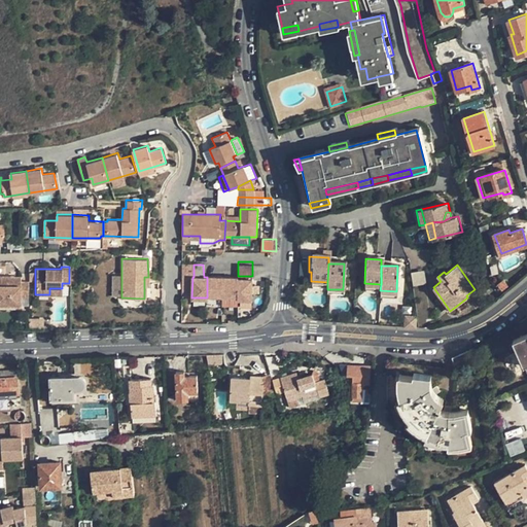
[(414,271),(415,282),(427,281),(426,269),(414,271)]
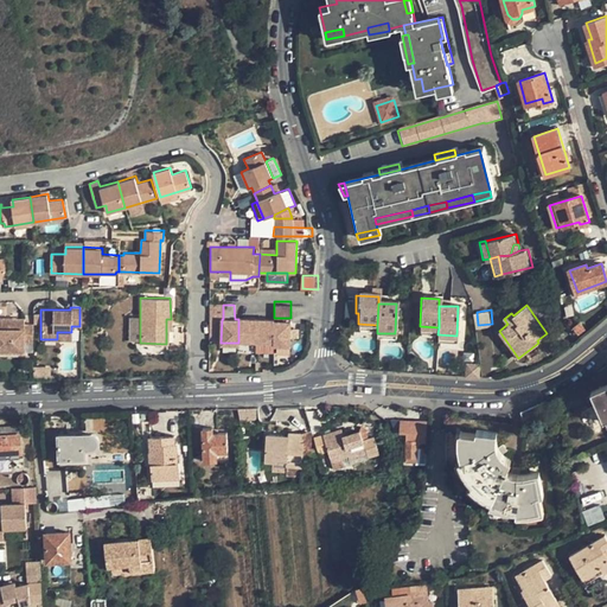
[(12,318),(0,317),(0,350),(31,351),(31,324),(24,324),(24,319),(12,319),(12,318)]
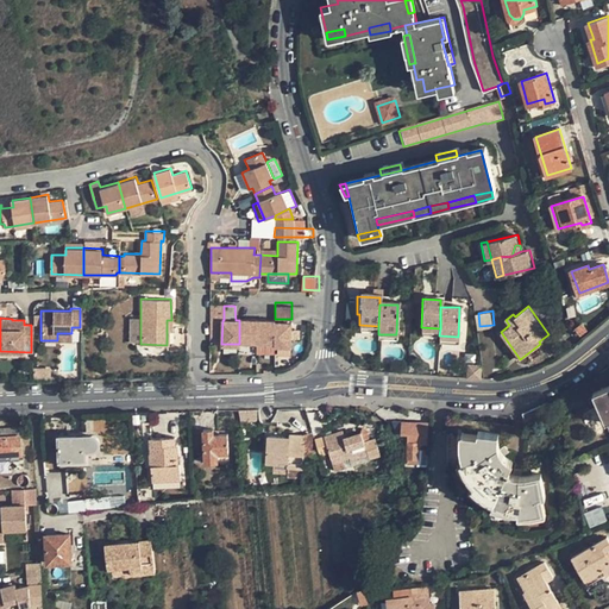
[(239,320),(239,340),(257,340),(257,319),(239,318),(239,320)]
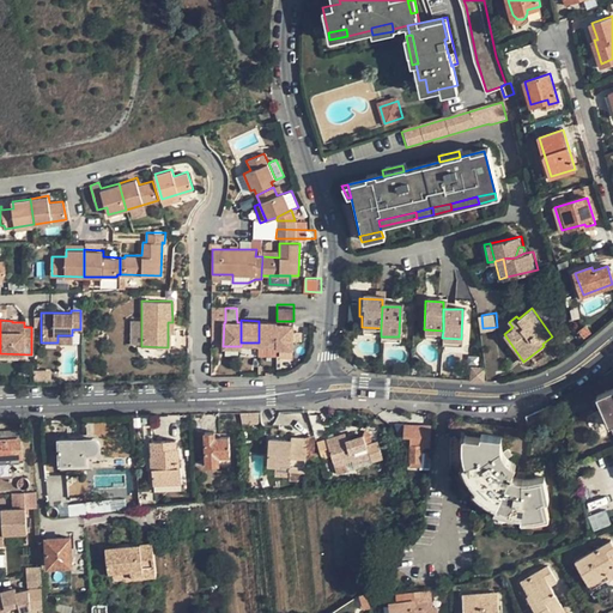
[(277,321),(259,321),(259,343),(277,343),(277,321)]
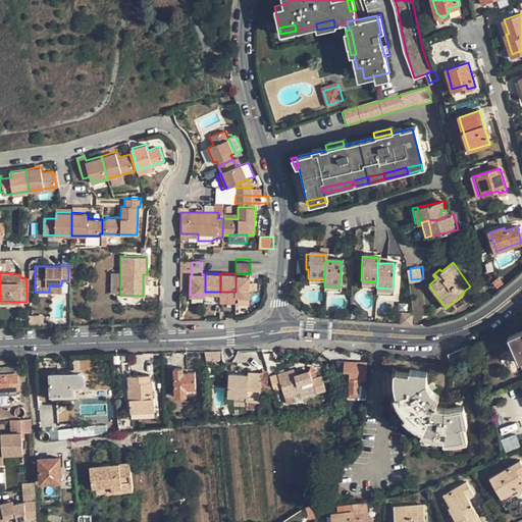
[(250,295),(250,273),(236,273),(236,292),(236,295),(250,295)]
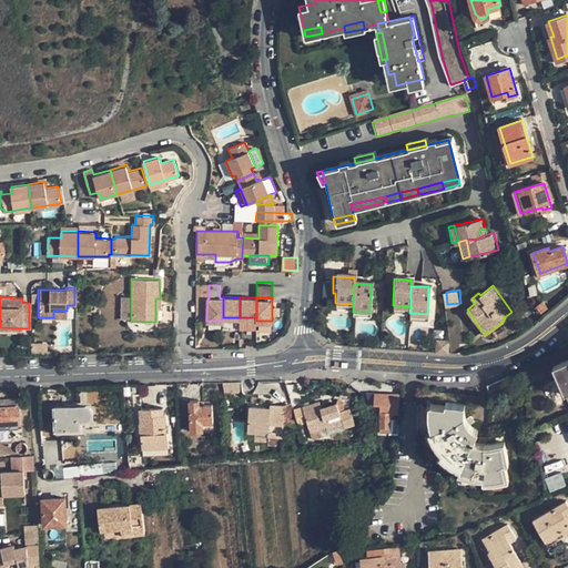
[(541,313),(548,308),(544,301),(536,306),(541,313)]
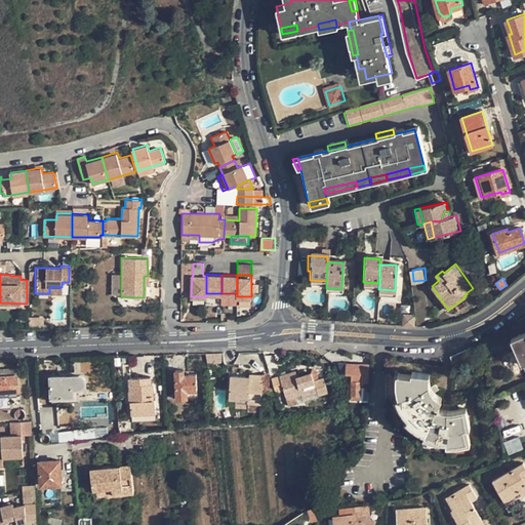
[(405,314),(405,324),(415,325),(416,315),(405,314)]
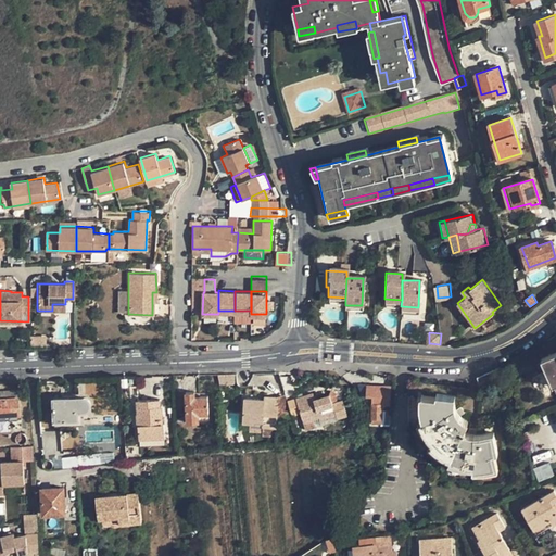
[(555,352),(542,358),(553,382),(555,380),(555,352)]
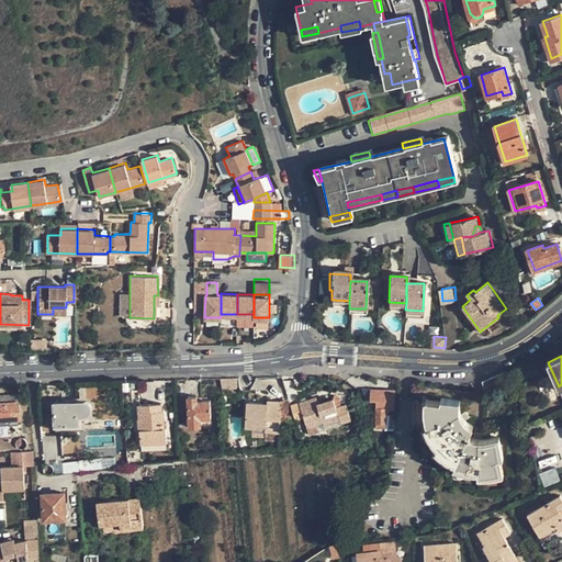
[(512,386),(505,372),(483,381),(490,396),(512,386)]
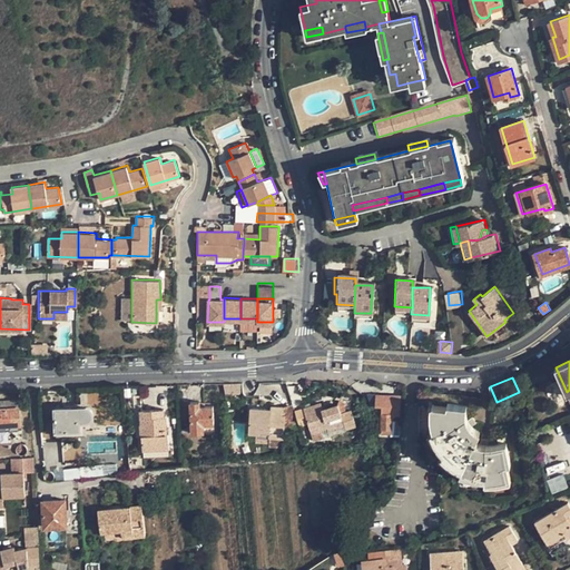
[(395,397),(396,395),(369,393),(372,408),(375,408),(376,404),(382,405),(382,414),(380,414),(380,419),(382,419),(381,434),(391,435),(393,415),(400,414),(400,399),(395,397)]
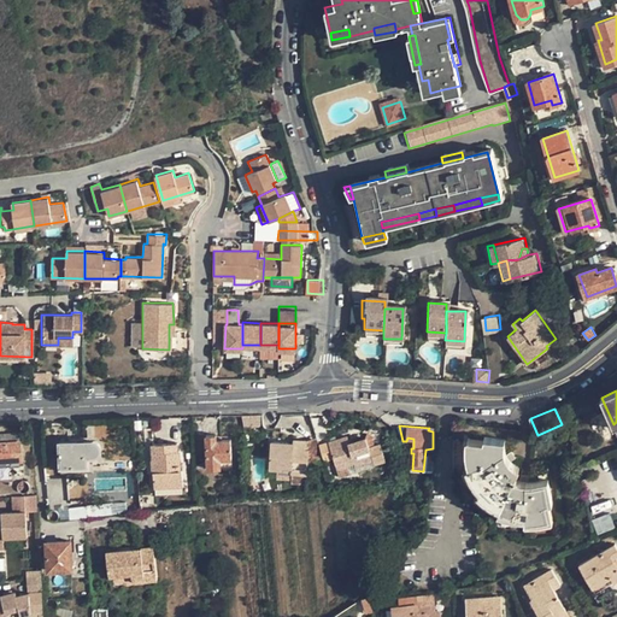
[(19,432),(0,432),(0,460),(22,459),(19,432)]
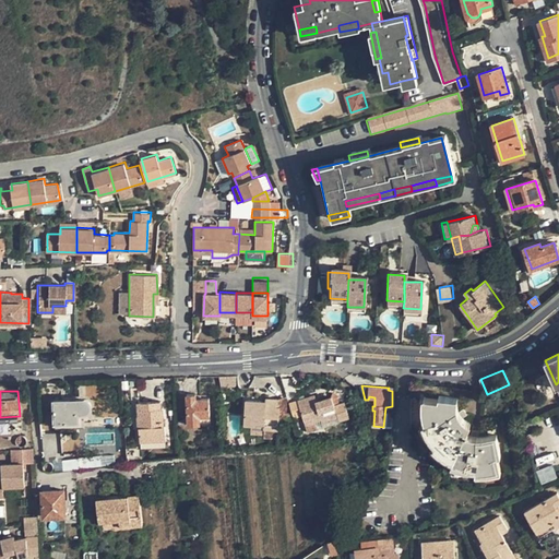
[(200,415),(210,415),(209,396),(197,397),(197,393),(186,393),(187,424),(200,423),(200,415)]
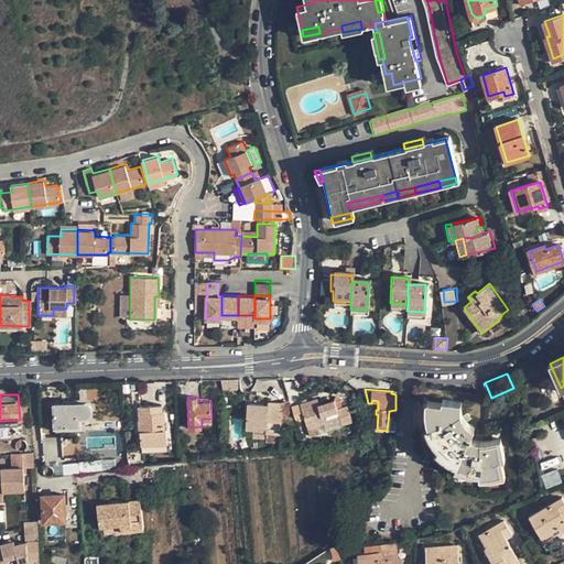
[(469,432),(472,426),(467,423),(461,412),(462,402),(444,399),(443,403),(414,399),(415,430),(429,426),(431,433),(434,440),(441,447),(438,449),(445,456),(453,462),(458,464),(457,467),(467,470),(480,473),(480,477),(488,476),(505,474),(502,459),(505,459),(501,438),(486,442),(479,441),(470,437),(473,434),(469,432)]
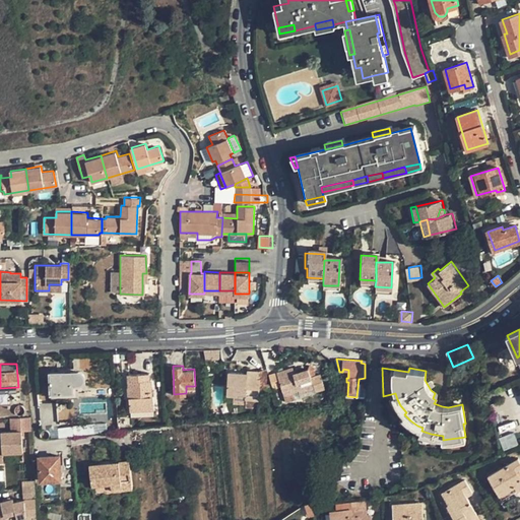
[(285,373),(284,371),(276,373),(280,387),(281,391),(290,389),(291,391),(297,389),(298,392),(313,388),(310,378),(307,370),(294,374),(293,371),(285,373)]
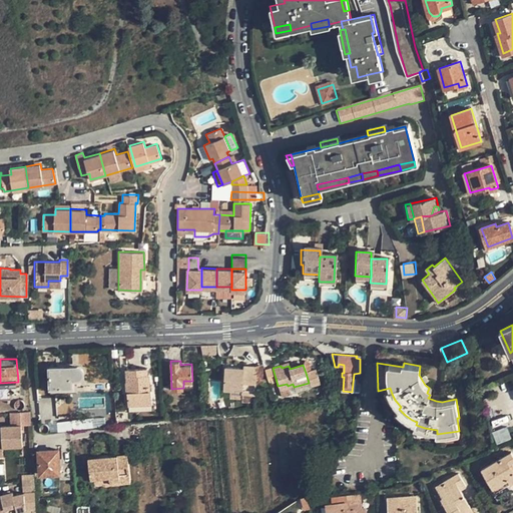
[(78,366),(49,367),(50,388),(71,386),(71,379),(78,379),(81,378),(83,376),(83,373),(83,370),(81,367),(78,366)]
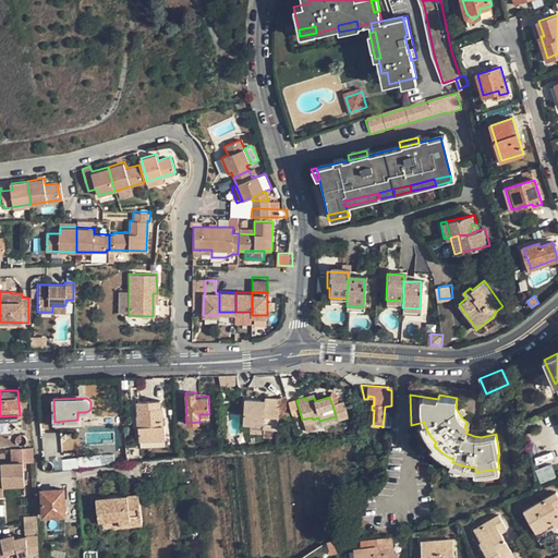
[(243,424),(253,424),(264,425),(264,432),(264,436),(278,437),(278,421),(278,404),(276,404),(276,399),(266,398),(265,401),(244,400),(243,424)]
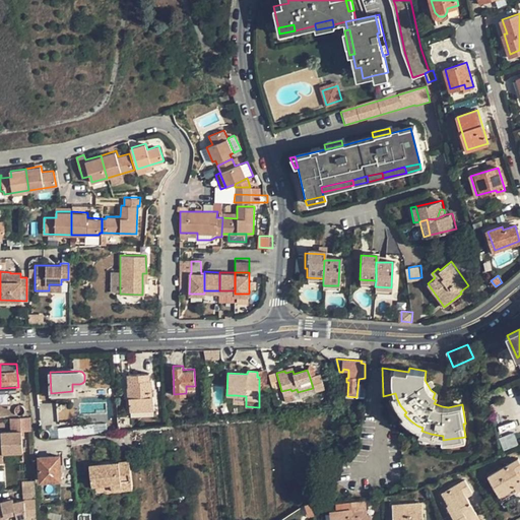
[(128,374),(129,386),(134,386),(135,396),(130,396),(131,411),(154,409),(153,395),(152,395),(151,379),(149,379),(148,373),(128,374)]
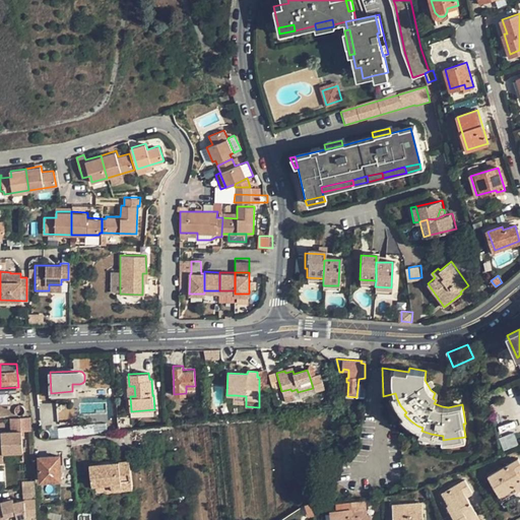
[(269,375),(273,389),(280,387),(276,373),(269,375)]
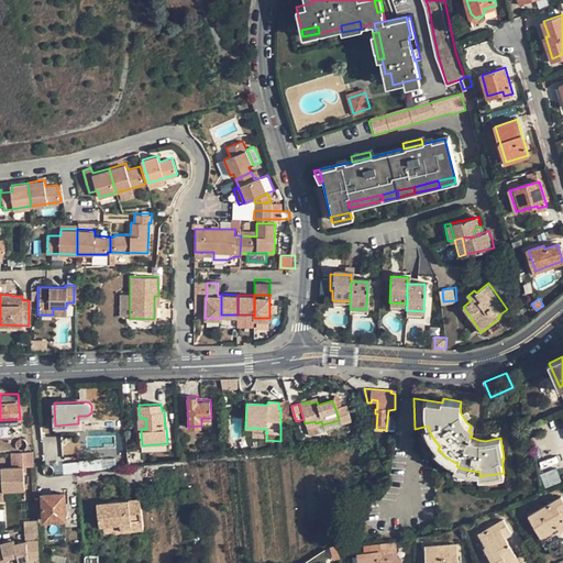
[(350,421),(345,406),(340,408),(335,409),(339,420),(340,423),(350,421)]
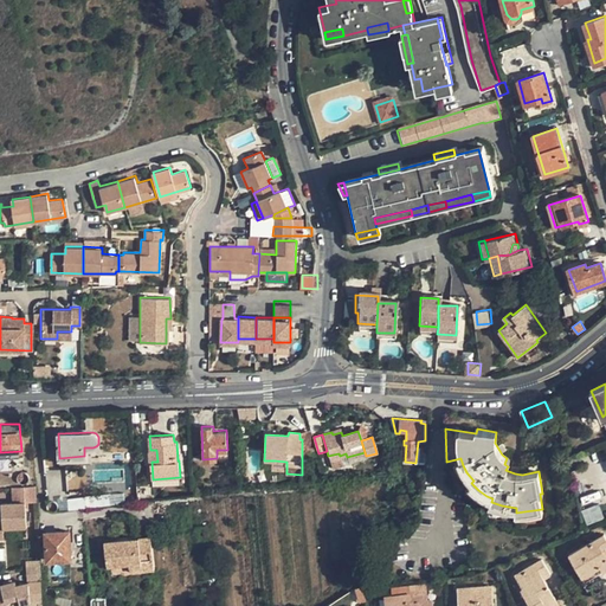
[(590,523),(605,515),(605,514),(600,501),(584,508),(590,523)]
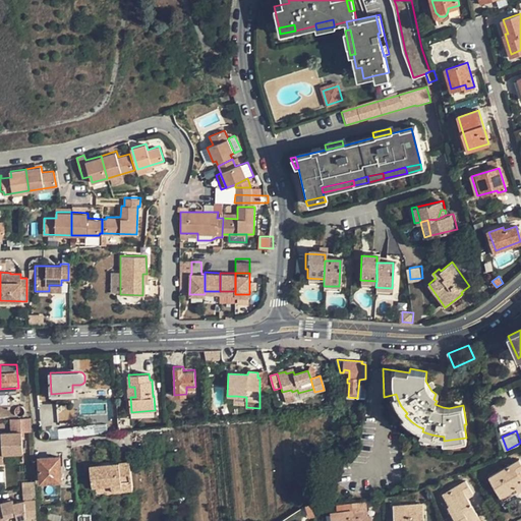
[(0,457),(4,457),(4,453),(24,453),(23,431),(4,431),(4,436),(0,436),(0,457)]
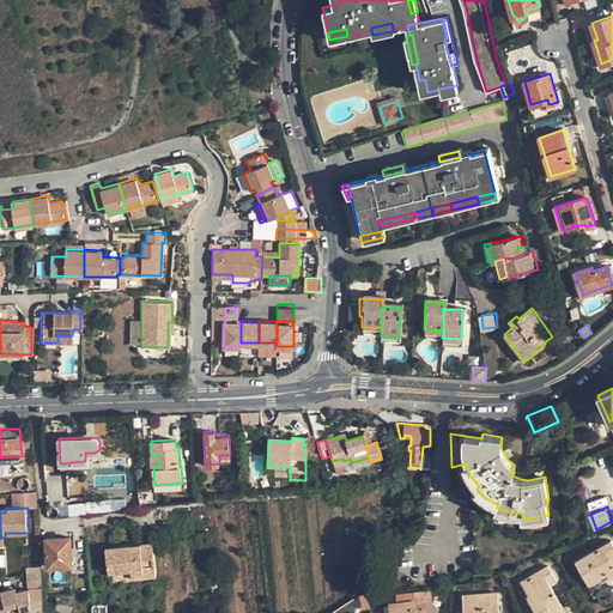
[(70,535),(46,538),(48,566),(73,565),(70,535)]
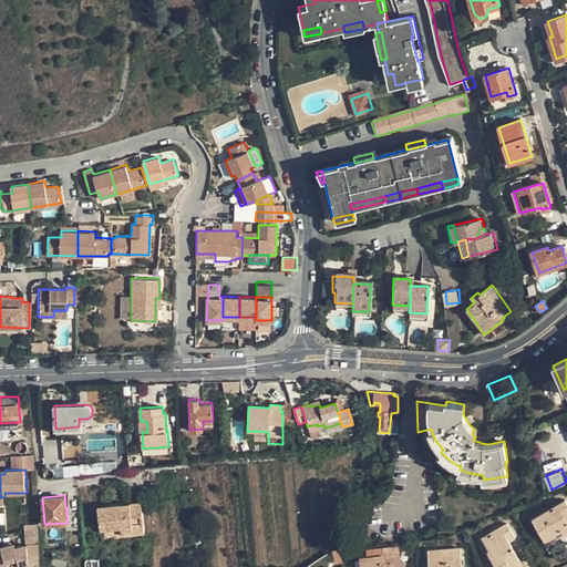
[(533,517),(545,539),(562,529),(564,535),(566,533),(566,518),(564,512),(566,509),(566,502),(565,498),(533,517)]
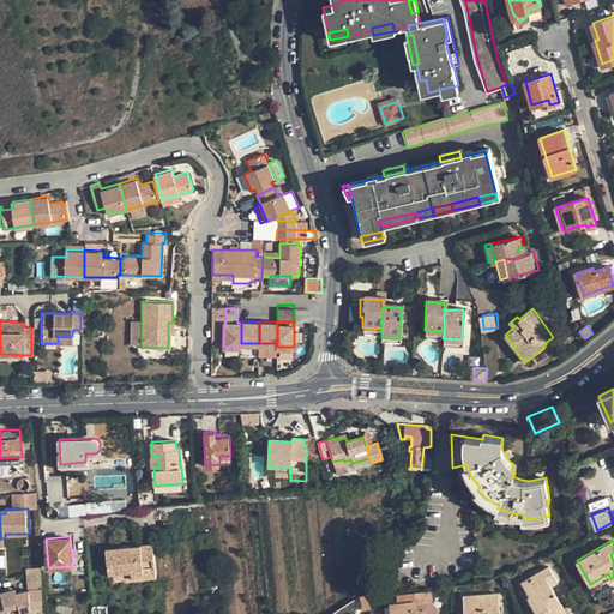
[(131,571),(131,573),(144,571),(145,578),(157,577),(152,543),(106,548),(109,573),(131,571)]
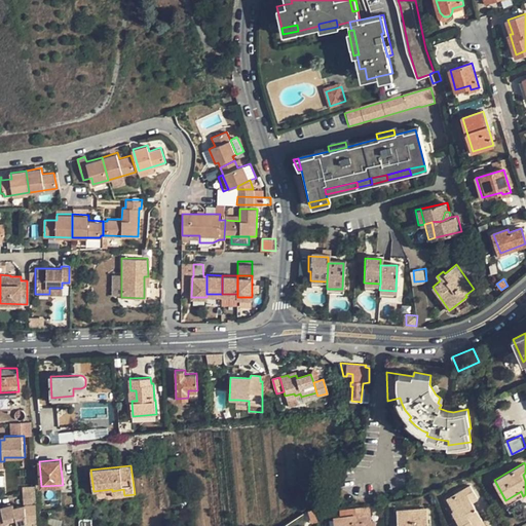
[(475,525),(474,523),(482,518),(473,501),(478,498),(470,484),(447,497),(454,510),(452,511),(460,525),(475,525)]
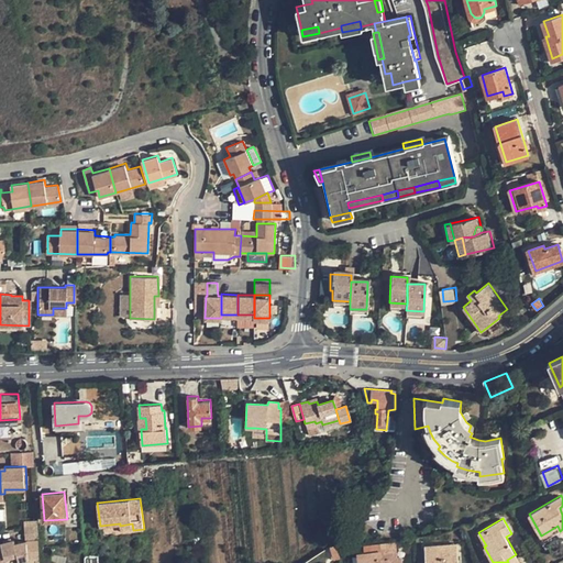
[(544,541),(560,531),(558,526),(541,536),(544,541)]
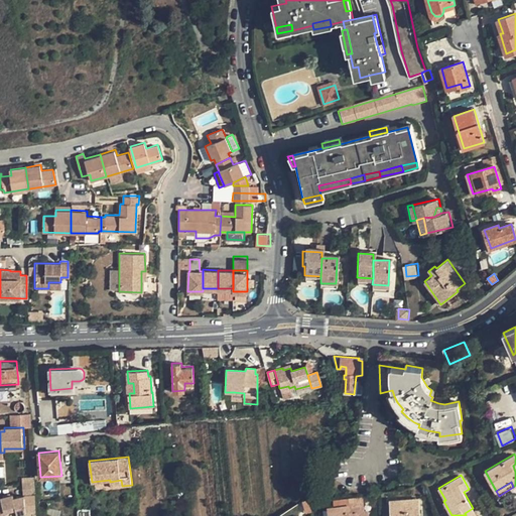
[(12,515),(18,515),(17,515),(23,515),(26,515),(27,512),(36,512),(34,496),(23,496),(14,498),(13,494),(0,497),(0,515),(12,515)]
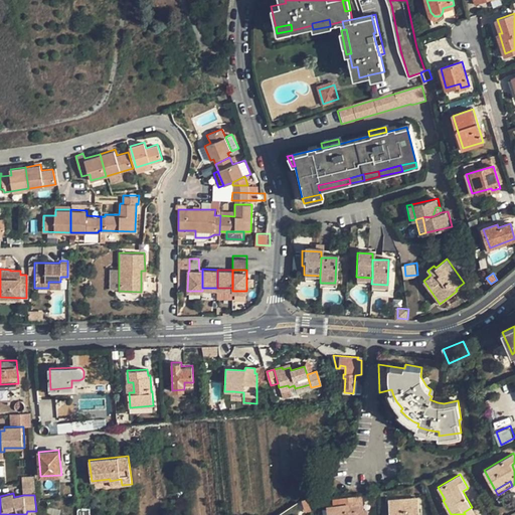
[(366,514),(366,510),(362,510),(361,496),(337,498),(337,505),(326,506),(326,514),(366,514)]
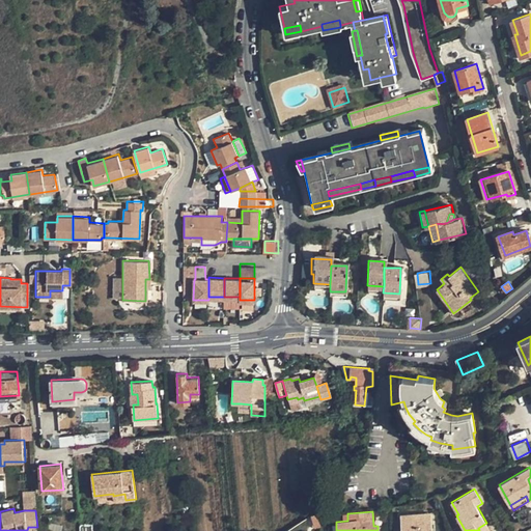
[(401,514),(402,530),(431,530),(430,512),(401,514)]
